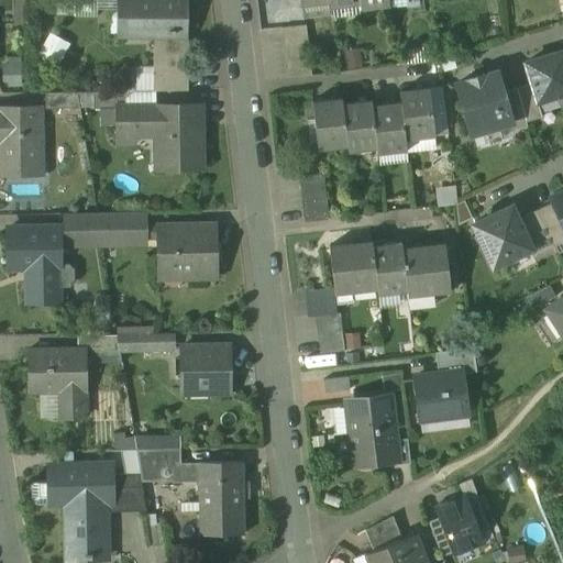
[(187,0),(116,0),(117,33),(155,33),(156,63),(153,63),(153,91),(189,90),(187,0)]
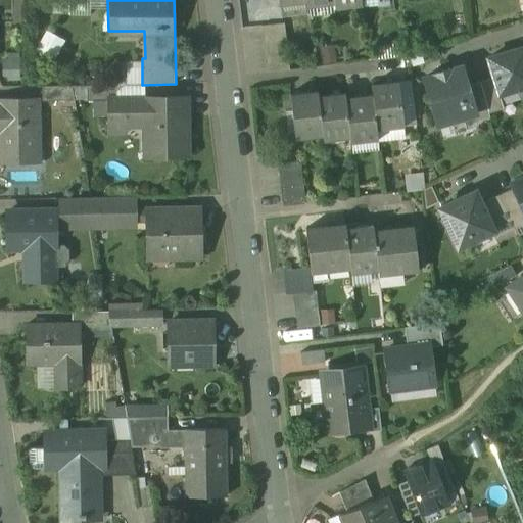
[(283,22),(259,26),(262,38),(285,36),(283,22)]
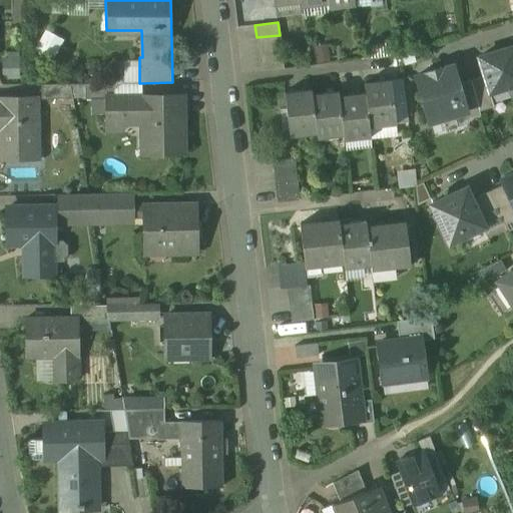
[(280,35),(257,37),(258,49),(281,46),(280,35)]
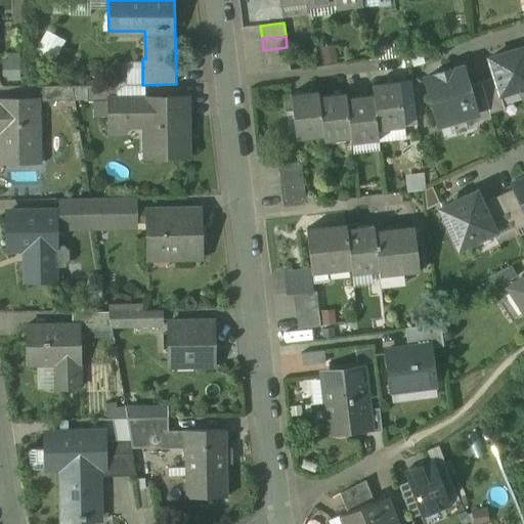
[(523,47),(488,58),(494,78),(499,94),(523,87),(523,47)]
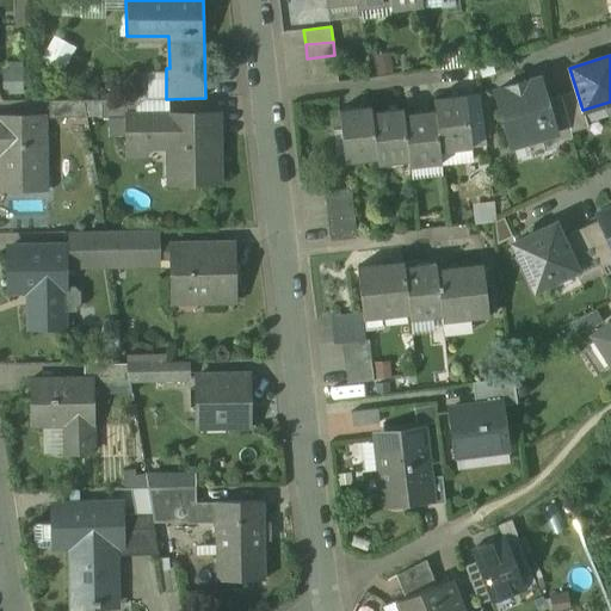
[(525,81),(507,87),(507,88),(494,92),(510,146),(554,133),(555,133),(545,100),(541,86),(532,81),(525,82),(525,81)]
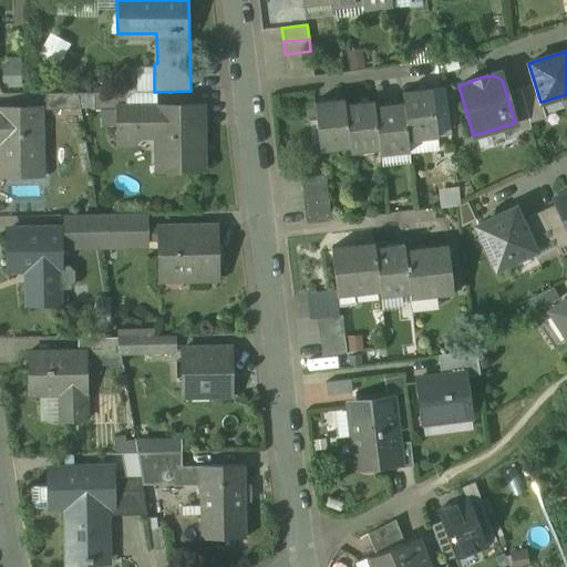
[(535,84),(519,89),(529,123),(545,117),(540,102),(535,84)]
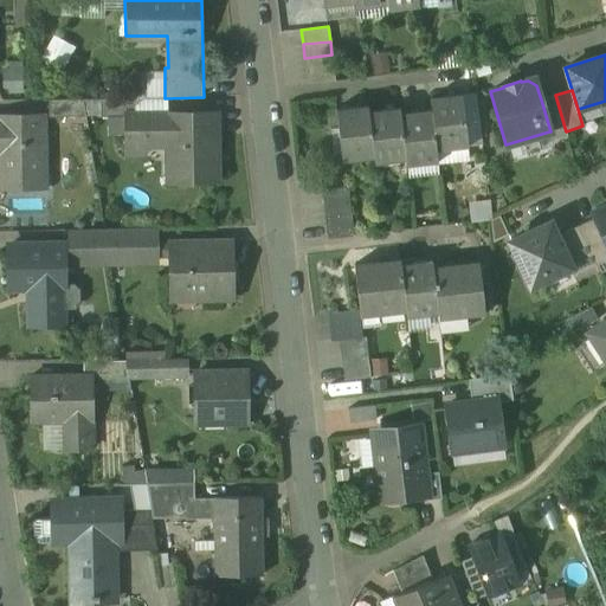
[(566,131),(555,95),(541,100),(550,131),(549,131),(552,141),(567,136),(566,131)]
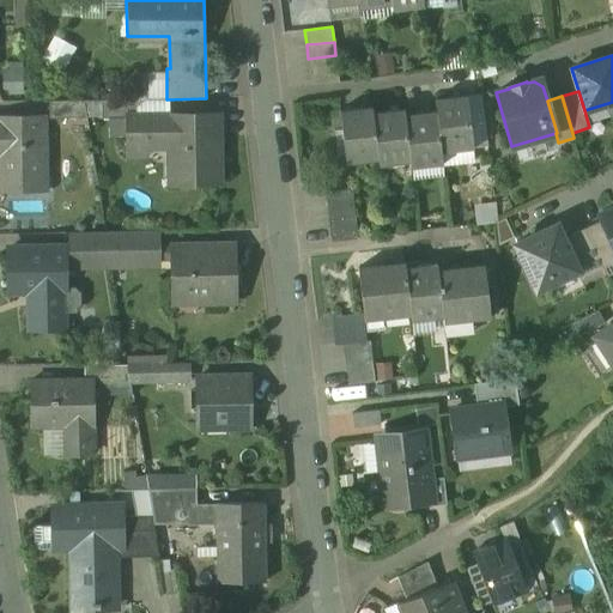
[(466,97),(435,101),(436,111),(441,147),(471,144),(466,97)]
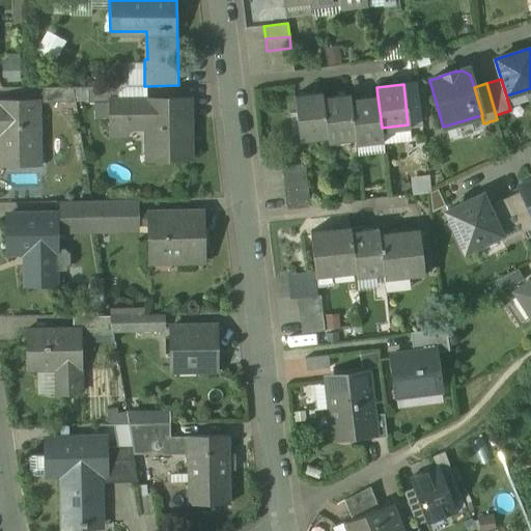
[(119,101),(119,86),(87,87),(88,103),(109,103),(109,102),(119,101)]
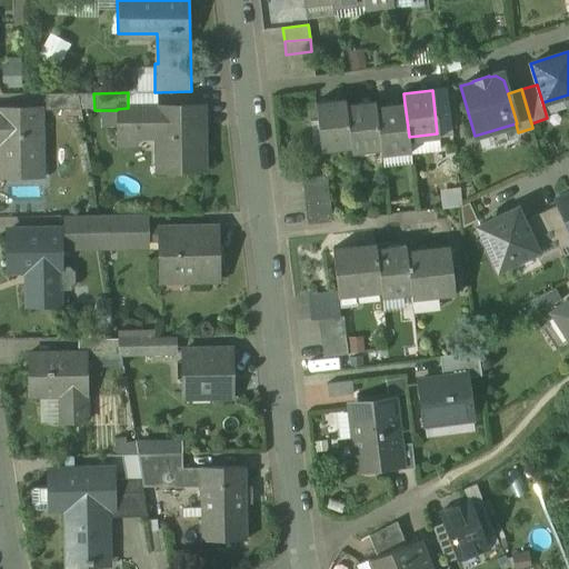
[(78,93),(45,95),(46,111),(80,111),(78,93)]
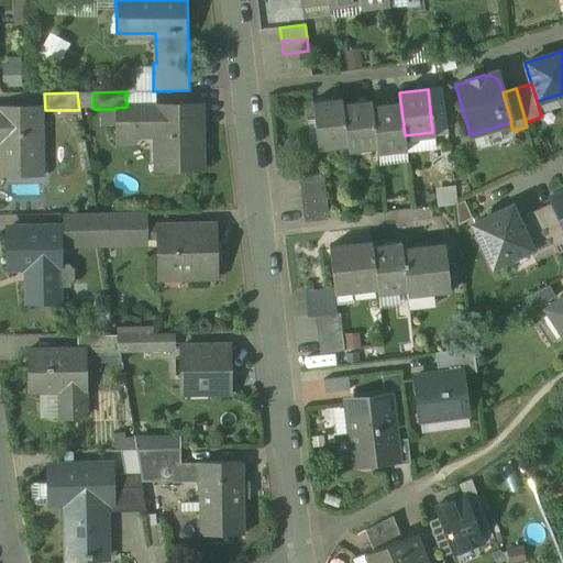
[(341,100),(311,103),(317,151),(346,146),(342,105),(341,100)]
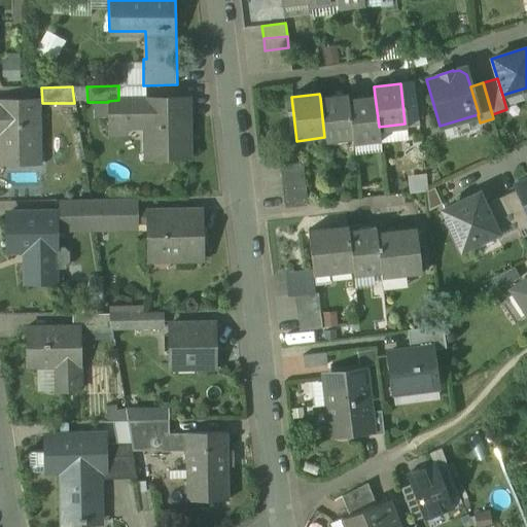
[(347,94),(320,98),(324,137),(325,143),(352,140),(348,99),(347,94)]
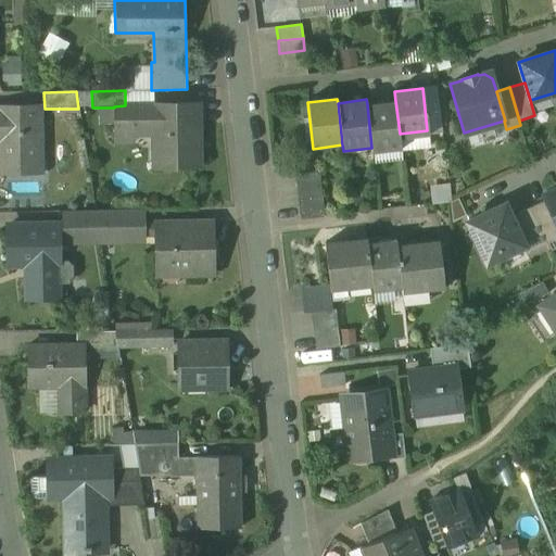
[(395,101),(367,104),(371,148),(401,144),(400,134),(395,101)]
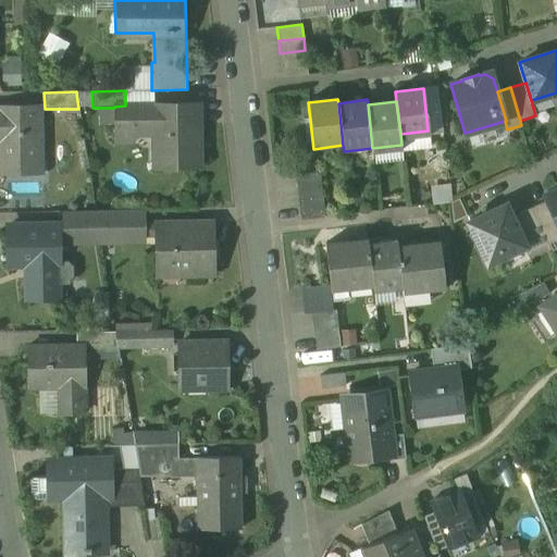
[(153,103),(153,106),(125,106),(114,107),(114,108),(114,134),(155,133),(155,169),(198,168),(198,148),(197,102),(153,103)]
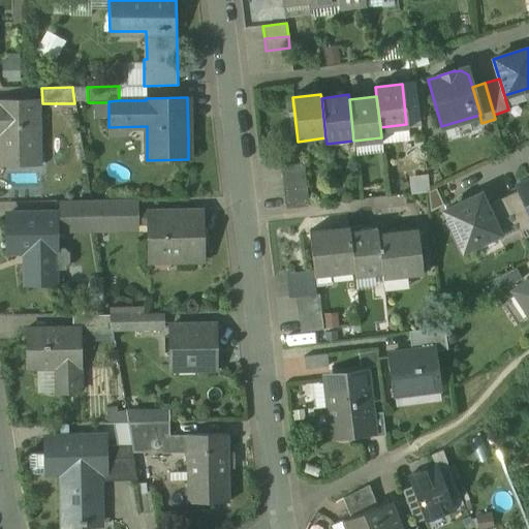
[(37,165),(36,100),(0,100),(0,135),(7,136),(8,165),(37,165)]
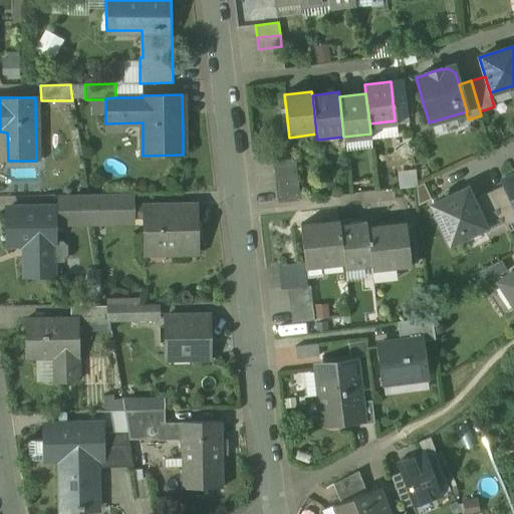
[(294,156),(272,158),(274,169),(295,166),(294,156)]
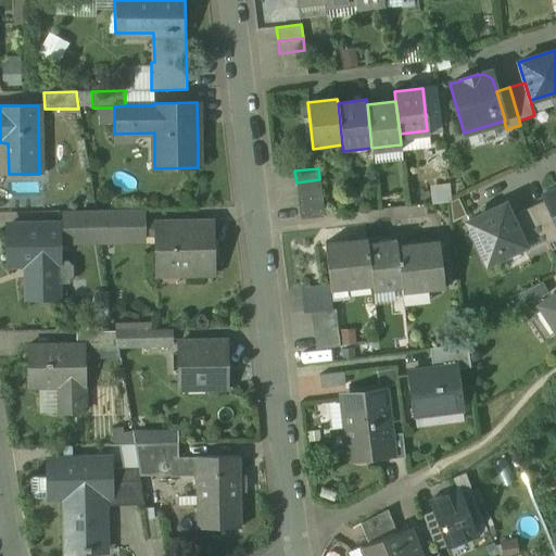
[(319,179),(297,182),(298,194),(321,192),(319,179)]
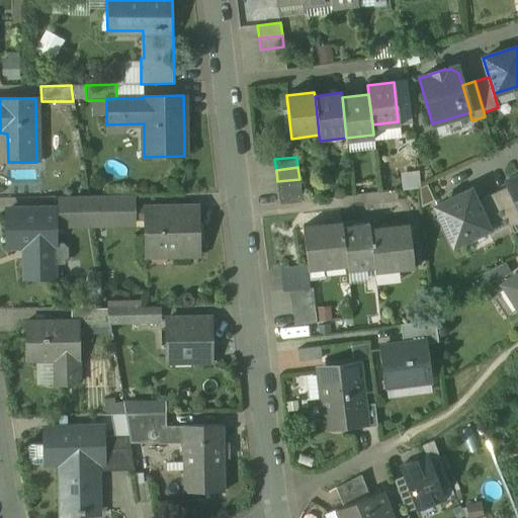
[(517,174),(506,181),(508,186),(517,207),(517,174)]
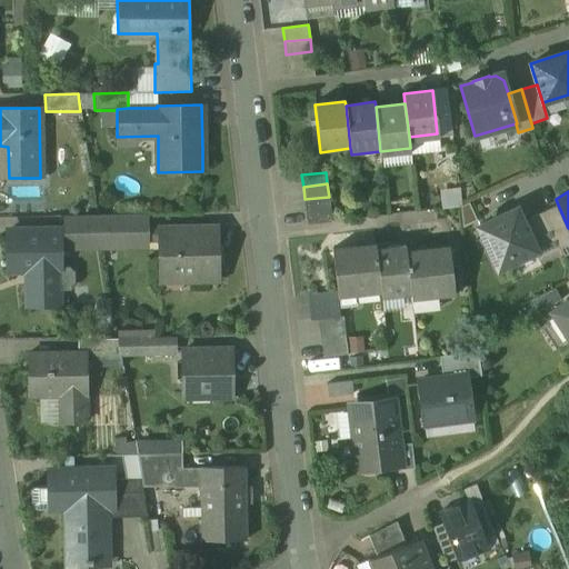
[(329,197),(305,199),(306,212),(330,209),(329,197)]
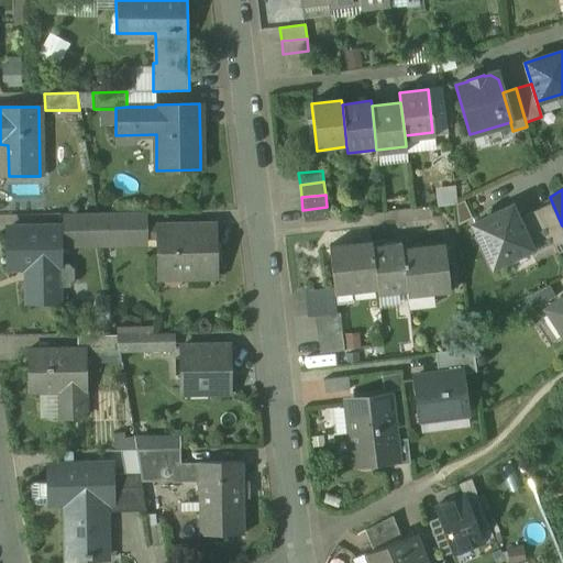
[(562,225),(552,202),(536,210),(553,246),(562,241),(562,225)]
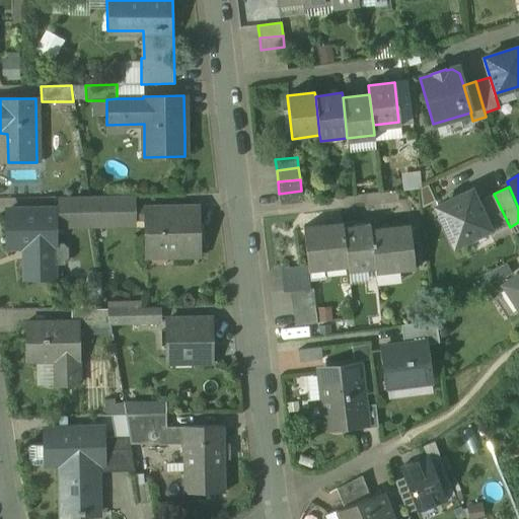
[(301,191),(279,194),(280,205),(303,203),(301,191)]
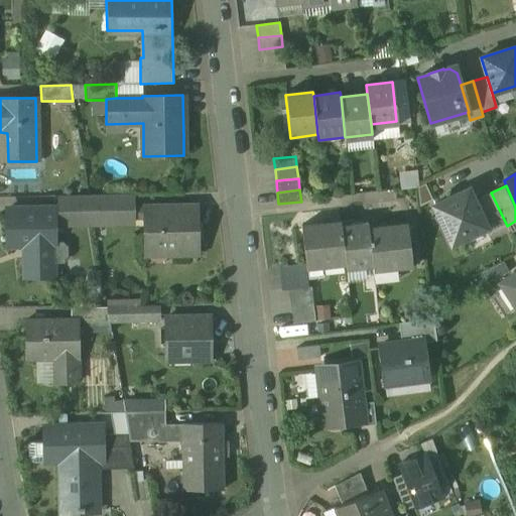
[(468,190),(434,207),(452,243),(484,228),(486,227),(473,201),(468,190)]
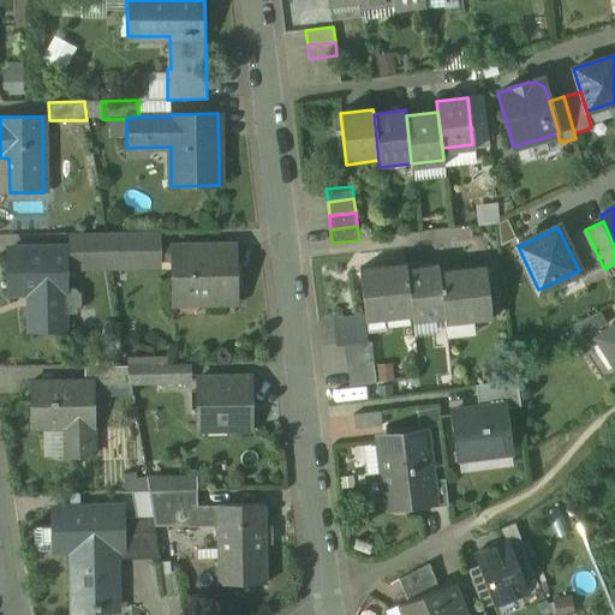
[(585,230),(563,239),(579,270),(577,272),(581,280),(604,269),(585,230)]
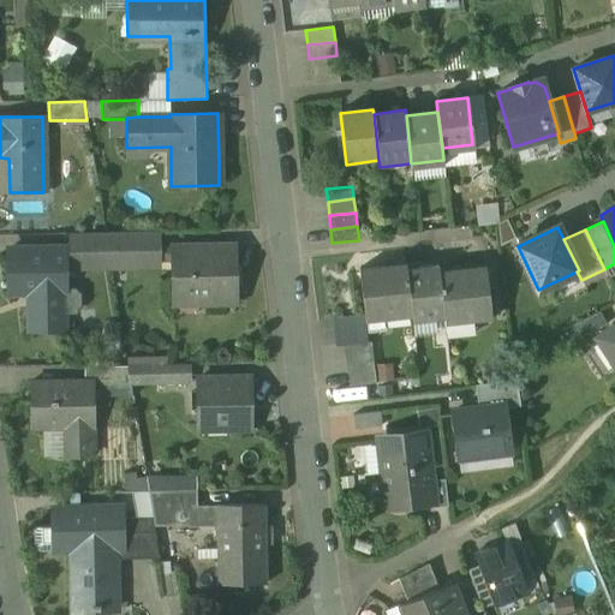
[(125,255),(125,233),(106,234),(108,252),(111,267),(126,267),(126,255),(125,255)]
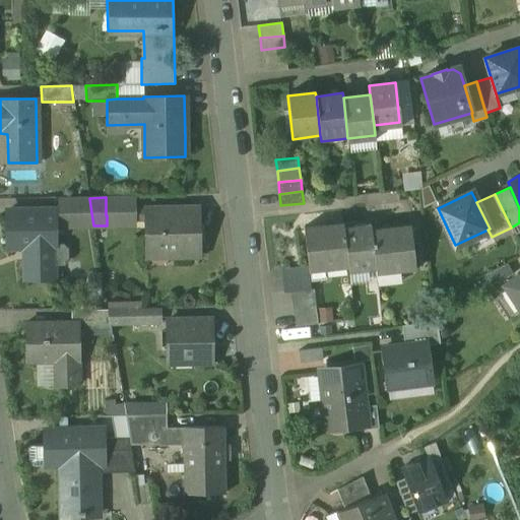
[(133,215),(133,197),(106,197),(106,215),(107,215),(133,215)]
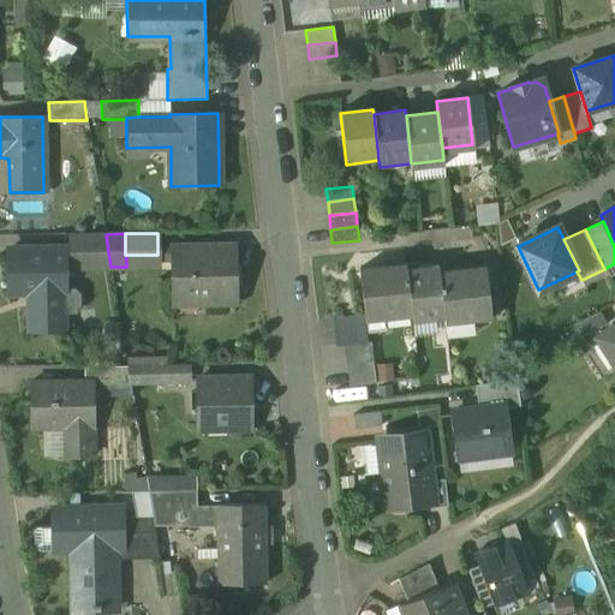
[(106,234),(72,234),(72,254),(108,252),(106,234)]
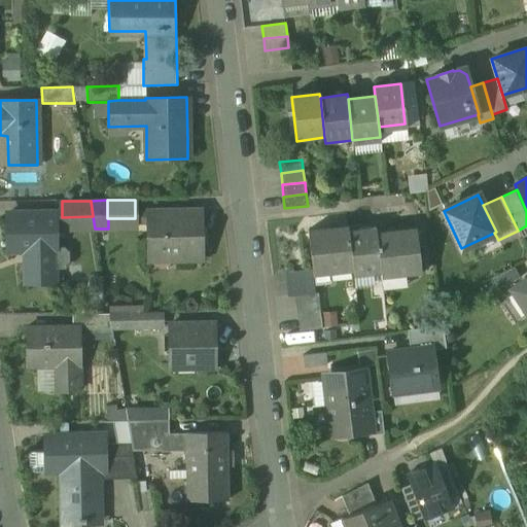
[(201,210),(176,211),(176,213),(165,213),(165,211),(147,211),(148,258),(177,257),(177,260),(202,260),(201,210)]
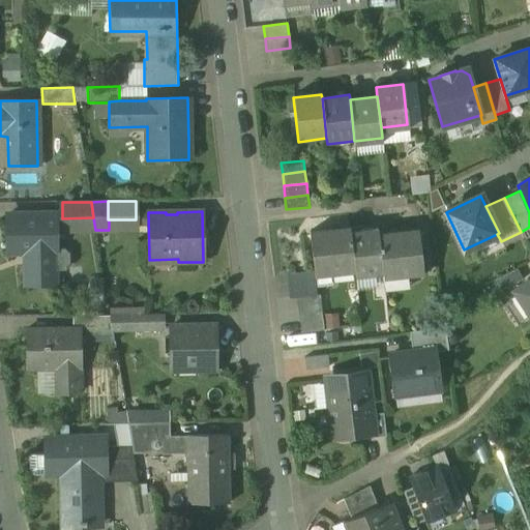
[(56,214),(7,215),(7,253),(26,253),(26,286),(54,285),(54,252),(57,252),(56,214)]
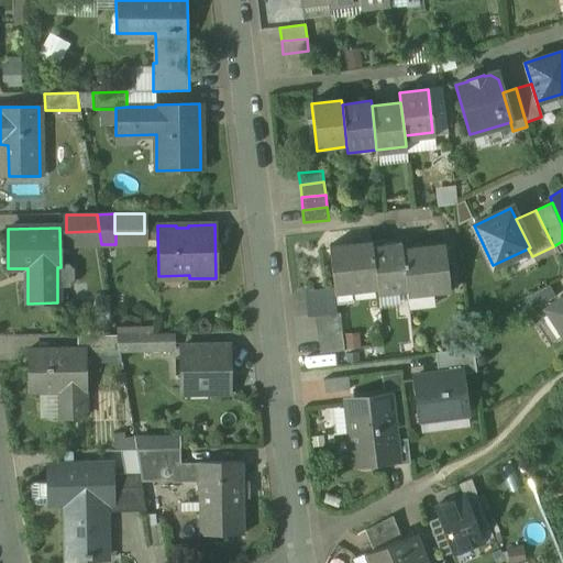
[(372,242),(328,246),(334,295),(377,290),(372,246),(372,242)]
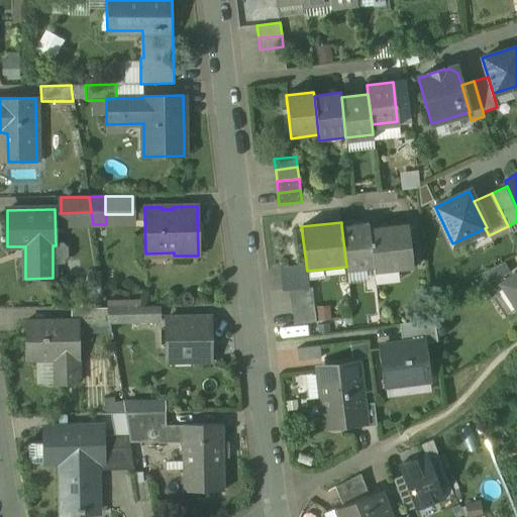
[(368,223),(341,226),(346,267),(346,271),(374,269),(369,228),(368,223)]
